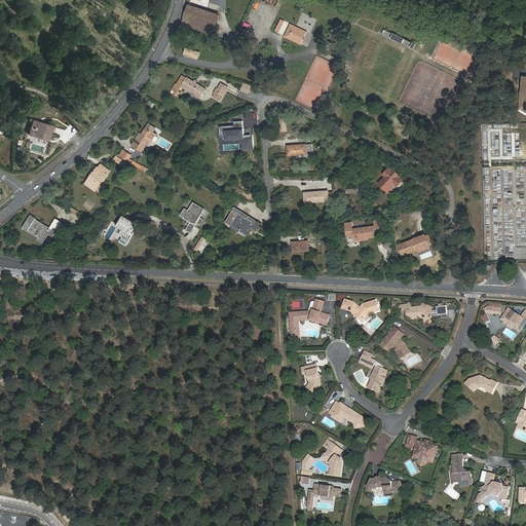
[(213,34),(219,14),(189,5),(183,24),(213,34)]
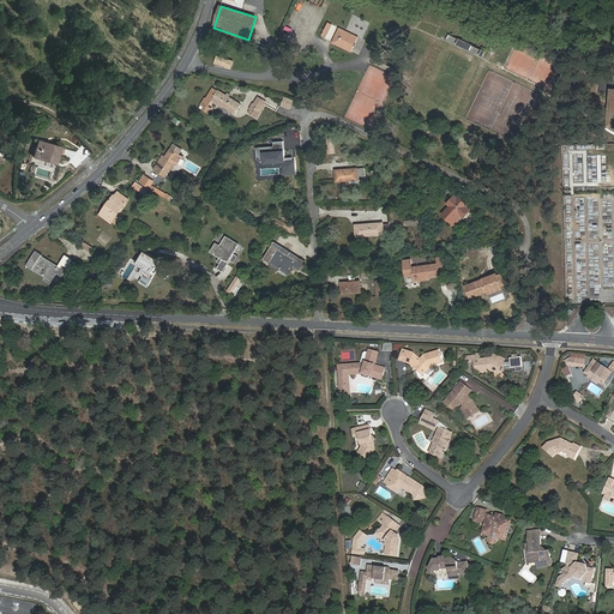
[(350,50),(356,37),(339,29),(333,43),(350,50)]
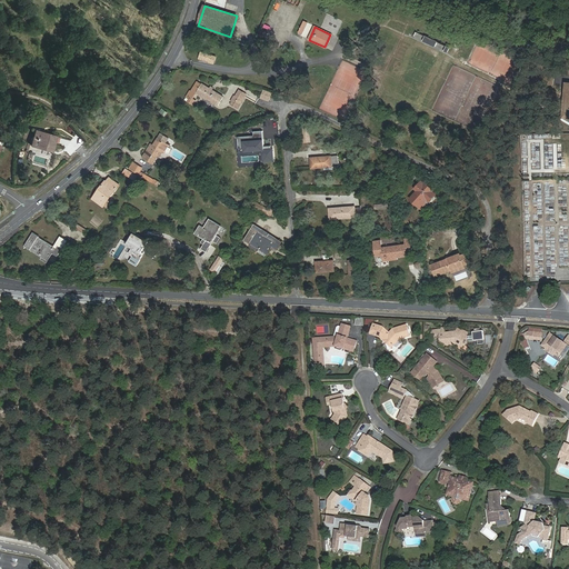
[(425,37),(416,32),(415,36),(423,40),(423,41),(436,47),(436,46),(445,50),(445,51),(447,52),(450,48),(447,46),(447,47),(438,43),(438,42),(426,36),(425,37)]
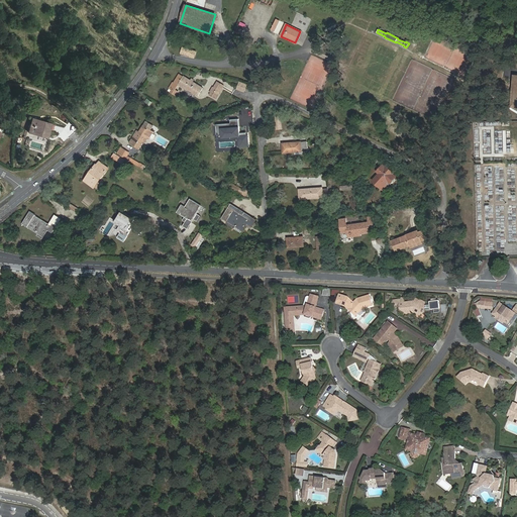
[(194,58),(196,52),(183,47),(181,53),(194,58)]
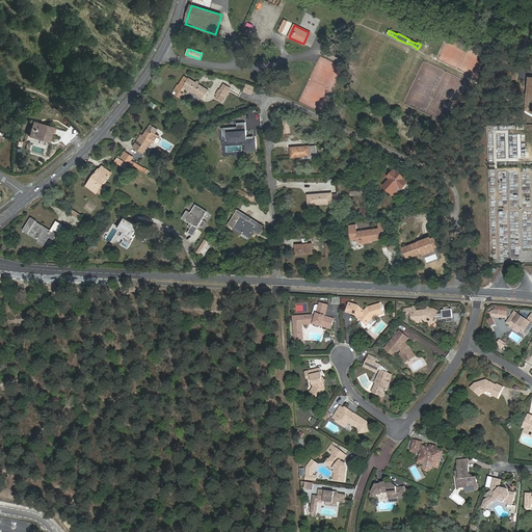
[(204,98),(208,90),(189,78),(188,79),(185,76),(179,85),(178,85),(175,90),(177,91),(176,95),(181,98),(183,95),(180,92),(184,85),(204,98)]
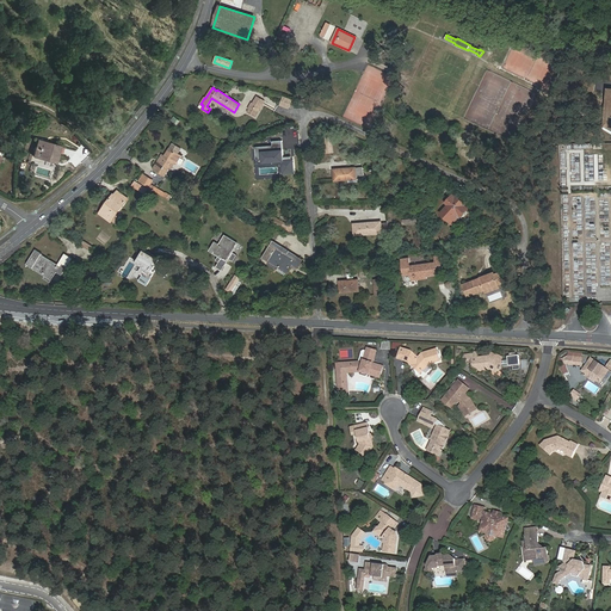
[(255,116),(264,102),(257,97),(248,111),(255,116)]
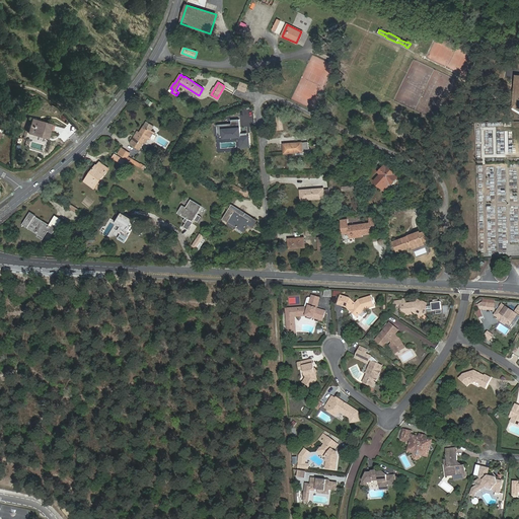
[(240,82),(237,89),(245,92),(247,84),(240,82)]
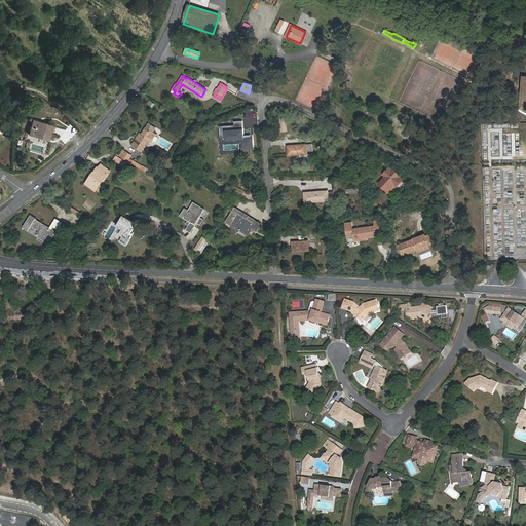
[(36,134),(48,138),(51,126),(33,121),(29,135),(35,137),(36,134)]
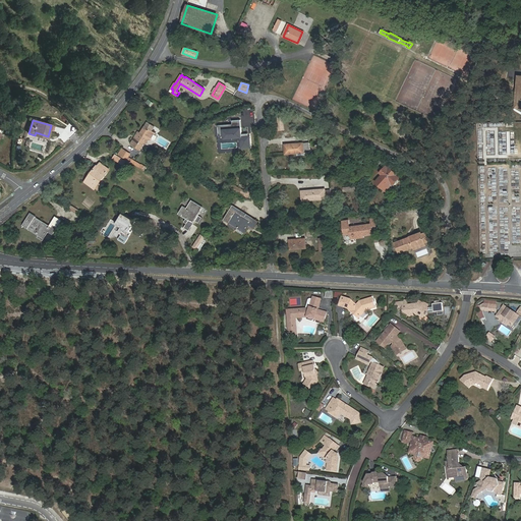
[(241,149),(250,148),(250,136),(248,137),(245,137),(245,134),(241,134),(240,120),(232,121),(233,124),(224,125),(224,134),(230,134),(231,138),(240,137),(241,149)]
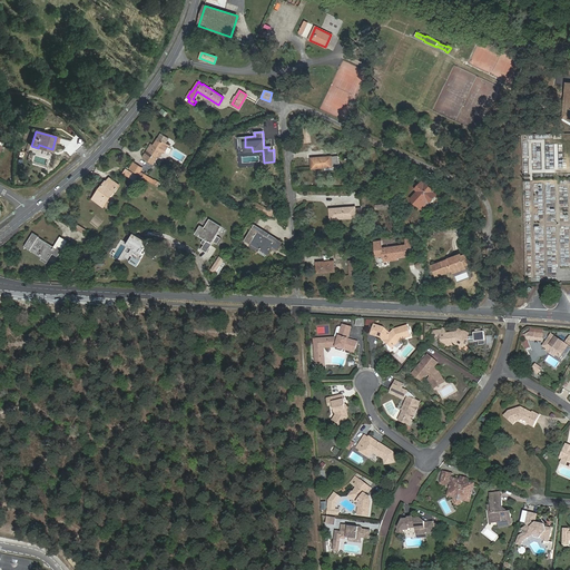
[(245,147),(245,137),(238,137),(239,149),(245,149),(245,151),(253,151),(252,147),(245,147)]
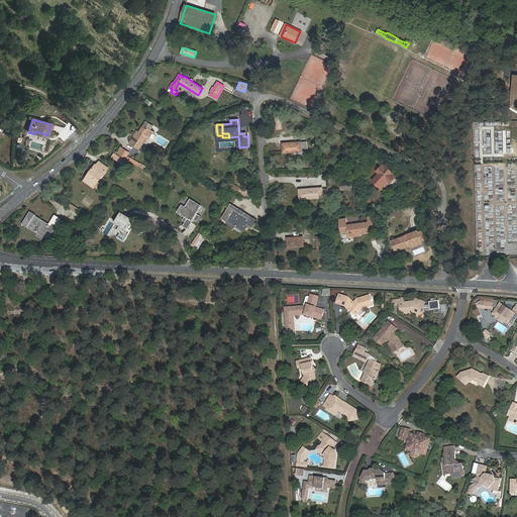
[(143,126),(137,135),(135,134),(130,142),(139,147),(141,143),(144,144),(146,140),(149,141),(150,139),(149,138),(152,134),(153,135),(154,133),(149,130),(143,126)]
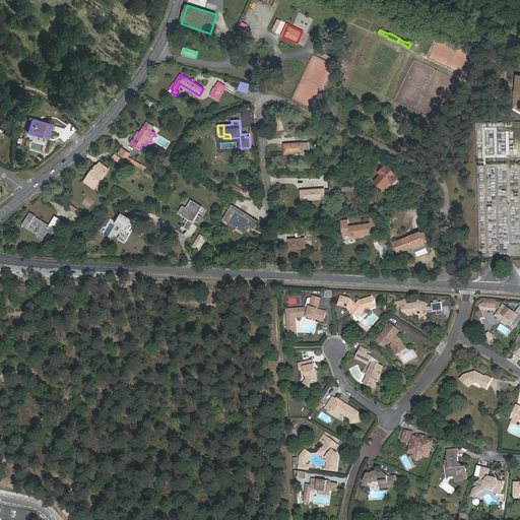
[(310,151),(309,142),(284,144),(285,153),(297,152),(297,154),(304,154),(304,152),(310,151)]
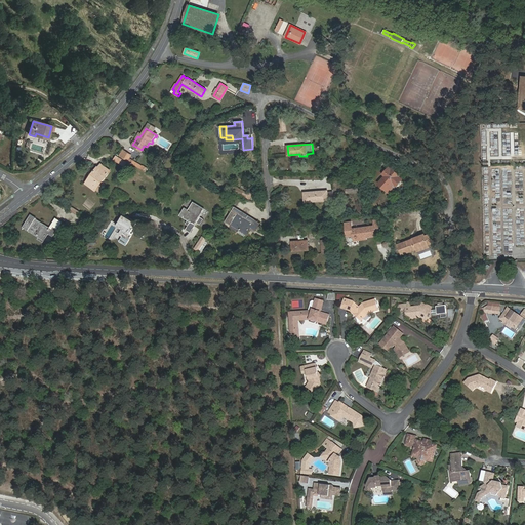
[(119,155),(128,161),(140,168),(142,166),(129,158),(131,155),(123,150),(119,155)]
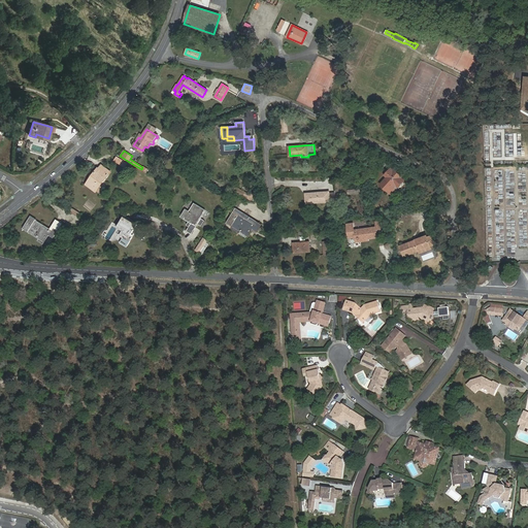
[(117,157),(113,161),(125,167),(127,163),(117,157)]
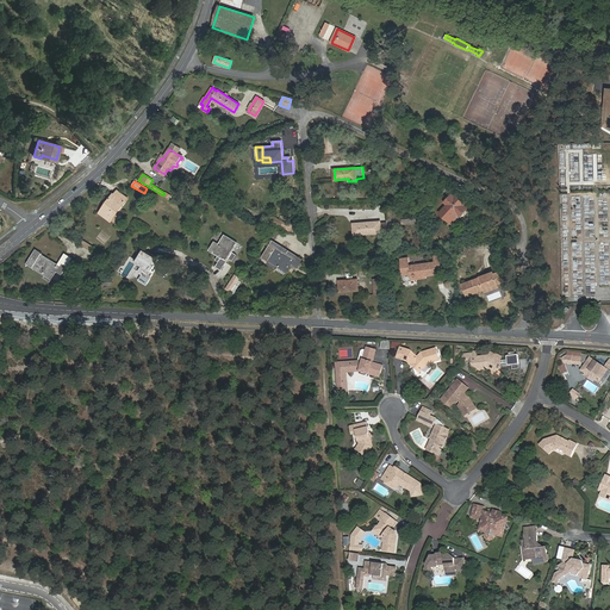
[(100,212),(111,221),(128,198),(117,191),(114,194),(113,193),(100,212)]
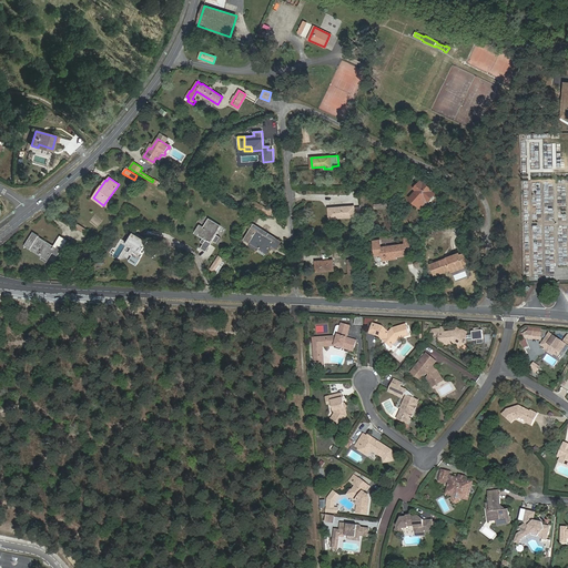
[(411,198),(421,206),(427,199),(428,200),(435,194),(432,191),(433,190),(424,182),(423,183),(422,181),(416,188),(417,190),(411,198)]
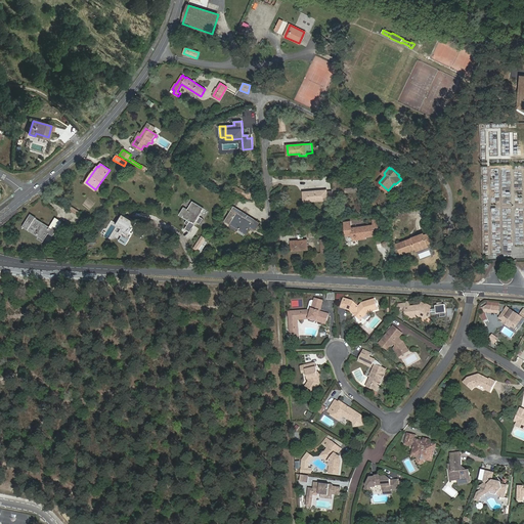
[(304,191),(305,202),(328,200),(328,199),(333,198),(333,190),(328,191),(326,189),(304,191)]
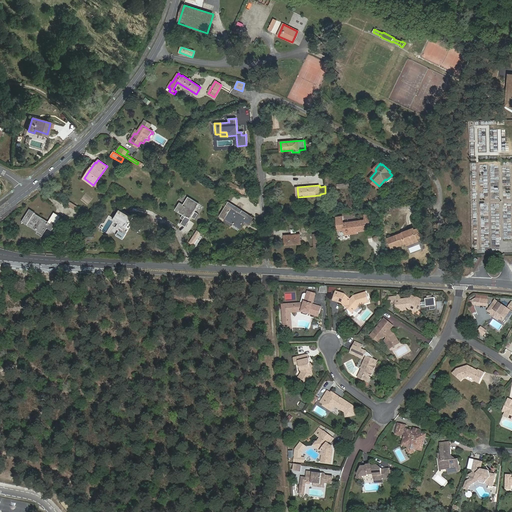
[(232,186),(231,187),(240,192),(246,192),(246,194),(253,194),(253,186),(238,187),(237,189),(232,186)]
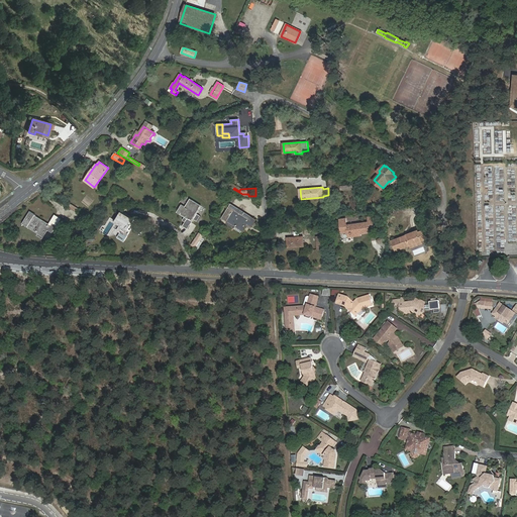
[(192,220),(194,218),(197,213),(201,206),(192,200),(186,208),(182,205),(178,212),(188,218),(192,220)]
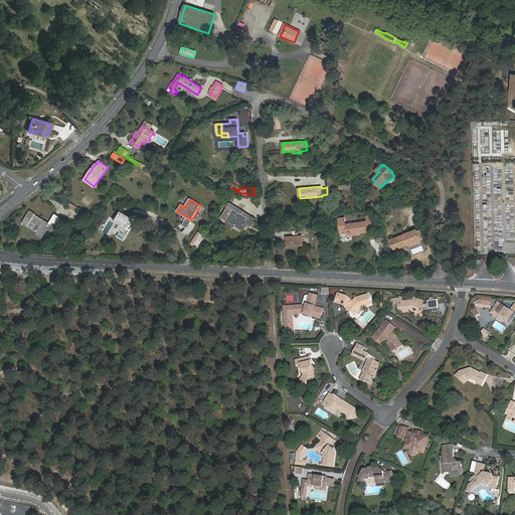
[(71,207),(76,210),(77,207),(68,201),(67,204),(72,207),(71,207)]
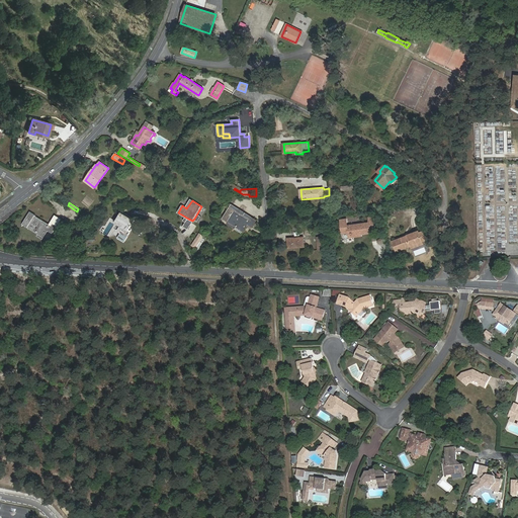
[(237,226),(243,230),(247,224),(252,227),(256,220),(232,204),(224,218),(237,226)]
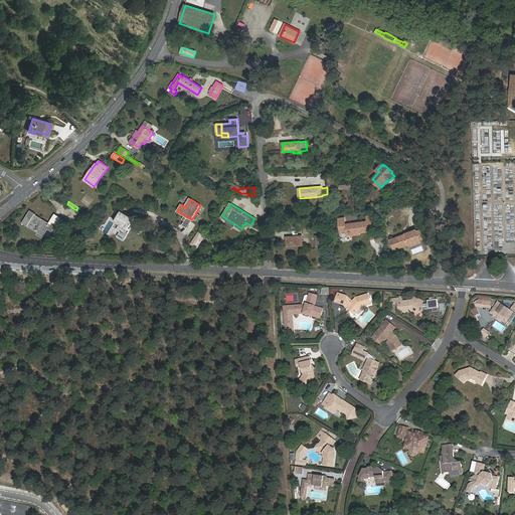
[(39,231),(43,234),(47,228),(51,230),(59,218),(55,214),(49,223),(35,215),(35,214),(30,211),(23,222),(39,231)]
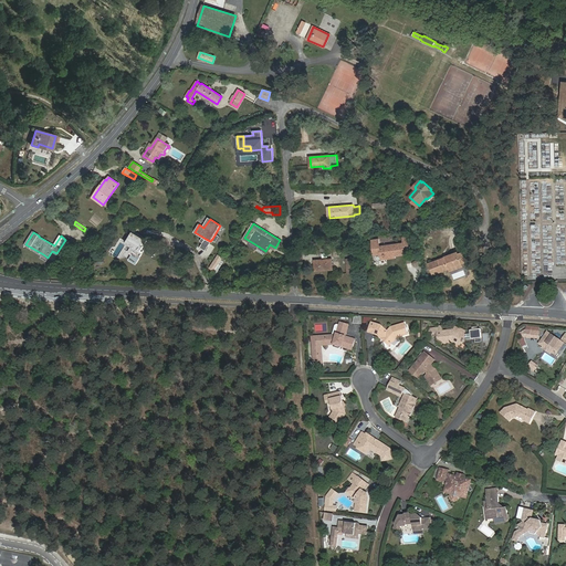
[(137,249),(133,254),(129,260),(136,263),(147,247),(144,244),(146,240),(134,232),(127,242),(135,248),(137,249)]
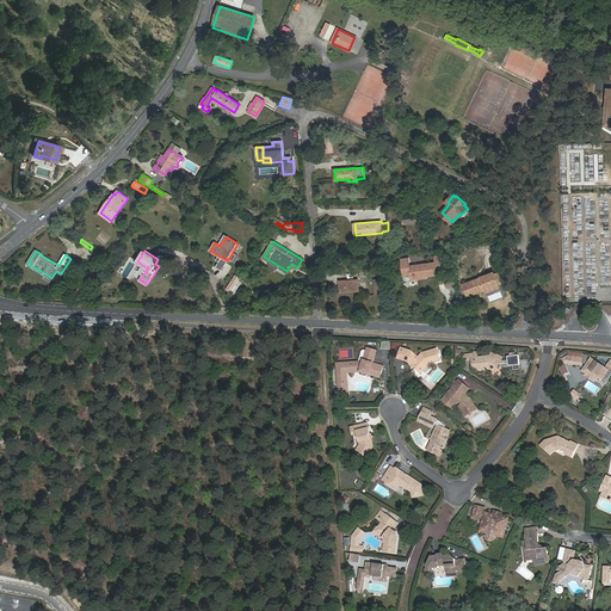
[(222,270),(227,260),(222,258),(217,266),(222,270)]
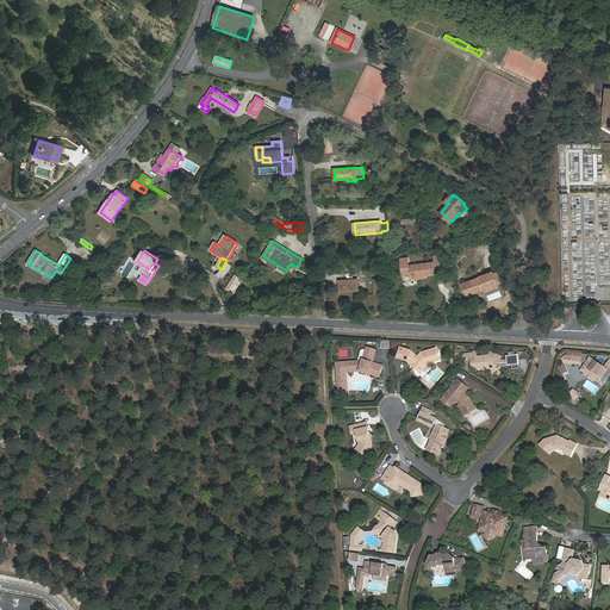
[(437,273),(436,269),(435,262),(410,266),(409,257),(402,259),(404,274),(411,273),(411,277),(425,275),(437,273)]
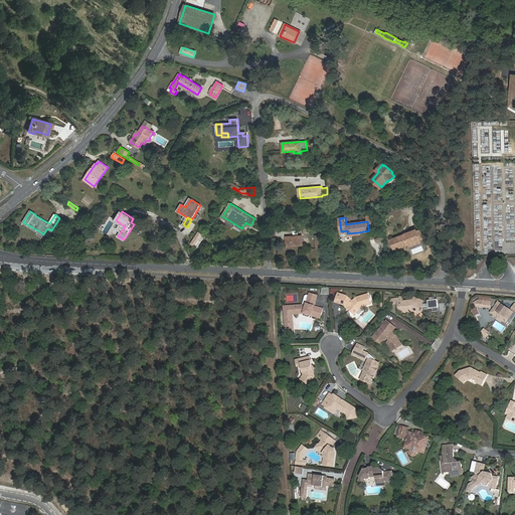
[(418,234),(422,233),(420,228),(417,230),(416,229),(404,233),(404,234),(391,239),(394,249),(408,244),(420,239),(418,234)]
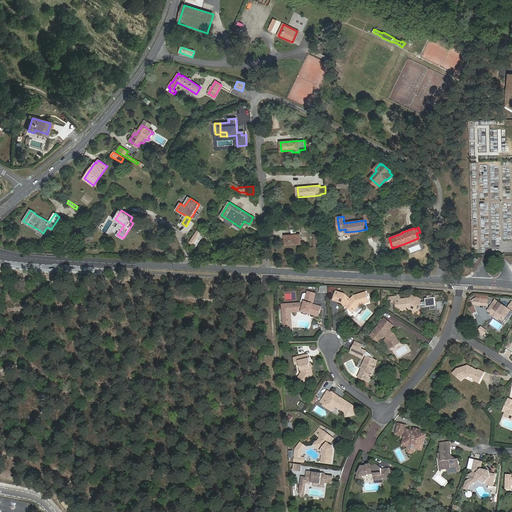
[(200,235),(201,233),(197,230),(189,242),(193,245),(200,235)]
